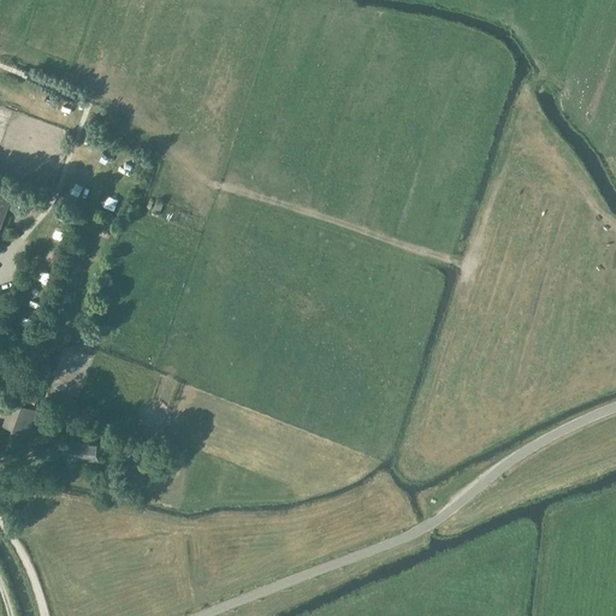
[(0,225),(13,190),(0,184),(0,225)]
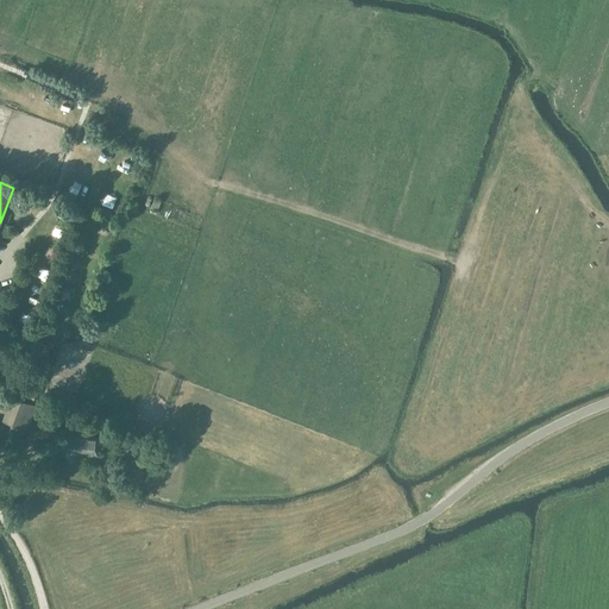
[(17,399),(32,405),(38,391),(32,389),(31,391),(22,388),(17,399)]
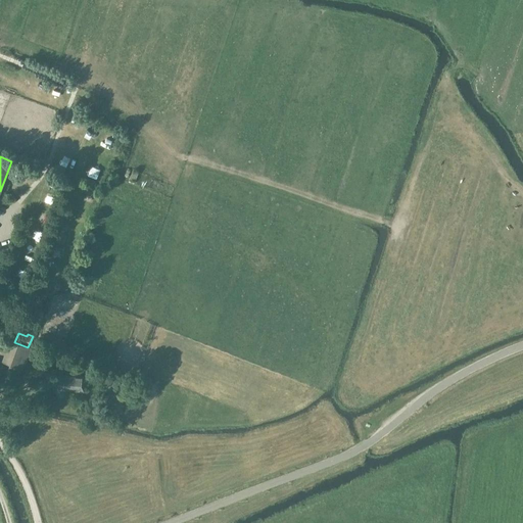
[(19,375),(22,376),(20,379),(28,382),(30,378),(40,382),(45,368),(28,362),(32,349),(8,340),(1,361),(10,364),(6,374),(18,379),(19,375)]
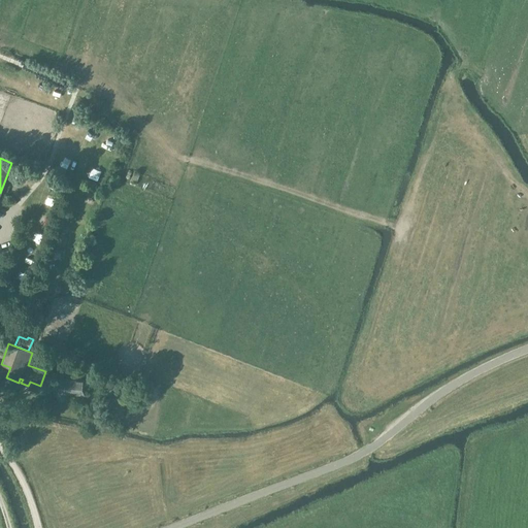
[(32,355),(30,361),(45,366),(47,360),(32,355)]
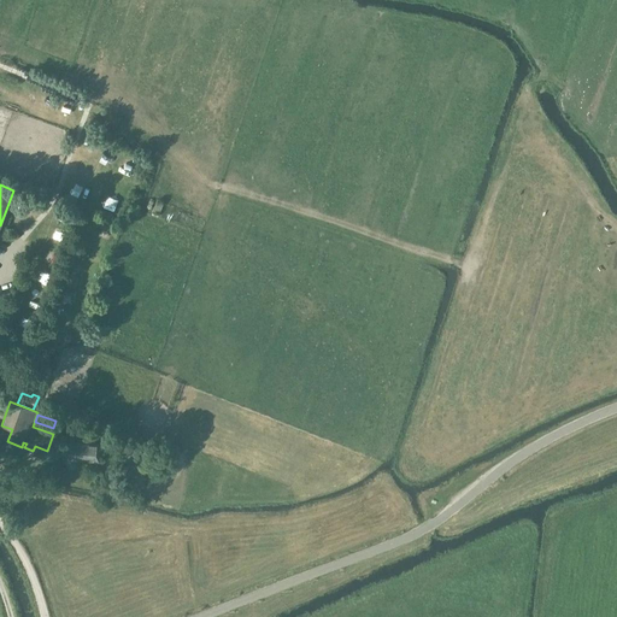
[(80,462),(92,463),(99,463),(101,446),(97,446),(97,445),(89,444),(89,446),(69,444),(68,458),(80,459),(80,462)]
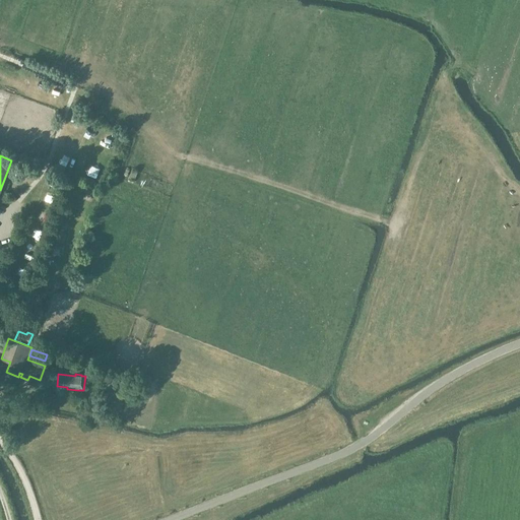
[(106,375),(102,390),(114,393),(118,378),(106,375)]
